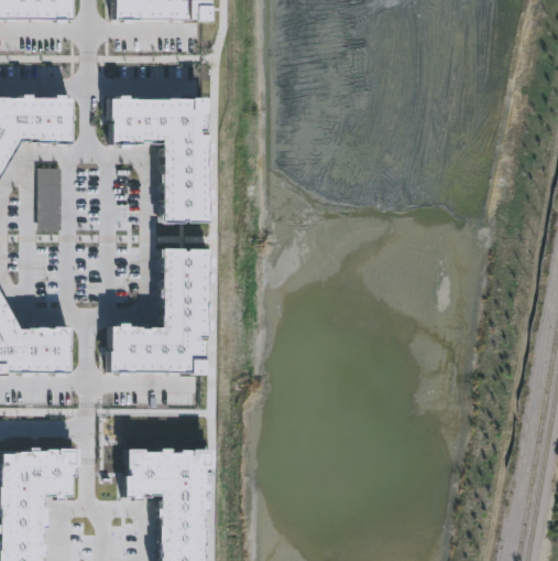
[(73,0),(73,17),(0,17),(0,0),(73,0)]
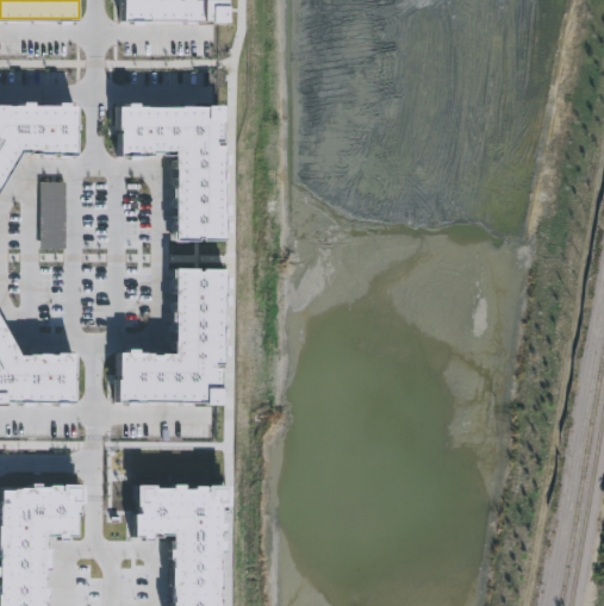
[(234,0),(234,20),(124,20),(124,0),(234,0)]
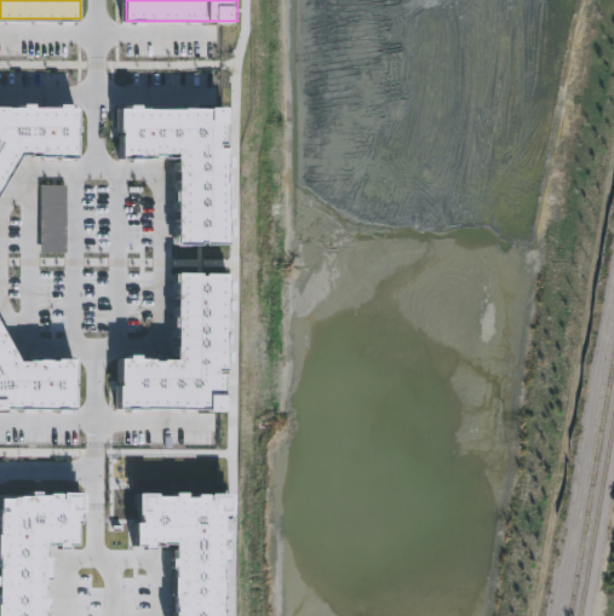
[(0,196),(24,153),(80,153),(80,103),(0,103),(0,196)]
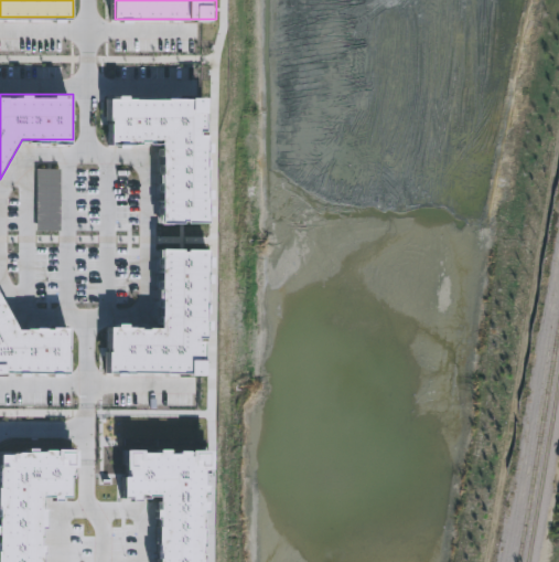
[(210,95),(210,225),(163,225),(164,142),(113,142),(114,95),(210,95)]
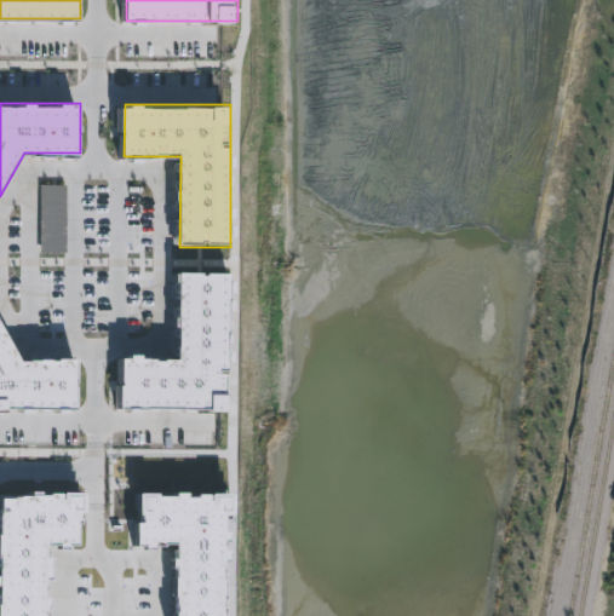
[(182,272),(230,272),(230,410),(124,410),(125,361),(182,361),(182,272)]
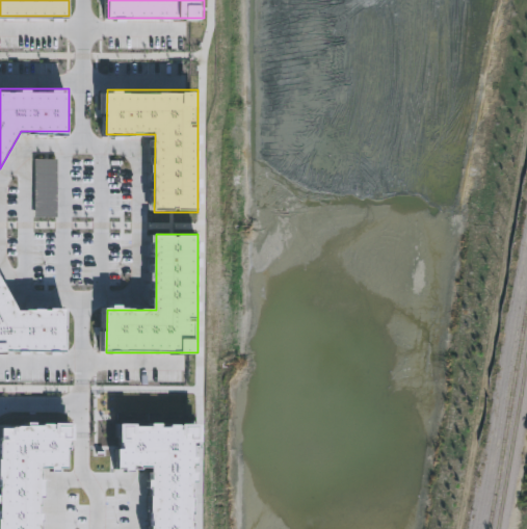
[(0,273),(21,310),(68,310),(68,351),(0,351),(0,273)]
